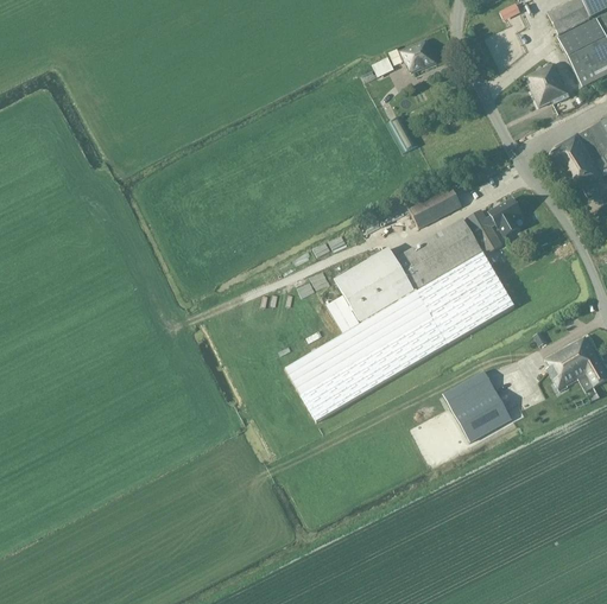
[(505,12),(506,13),(512,10),(509,0),(492,8),(497,17),(505,12)]
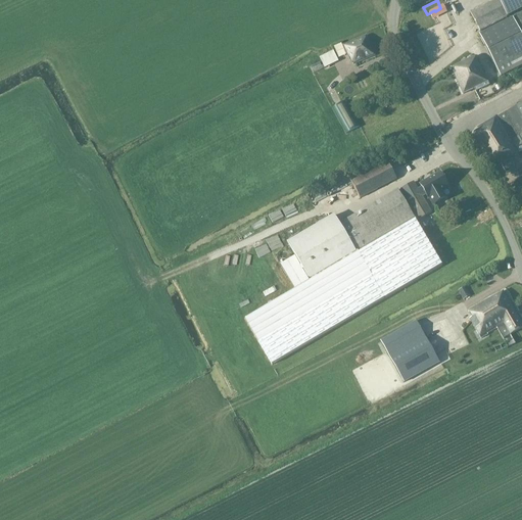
[(487,0),(469,9),(478,29),(506,14),(506,13),(521,4),(521,0),(487,0)]
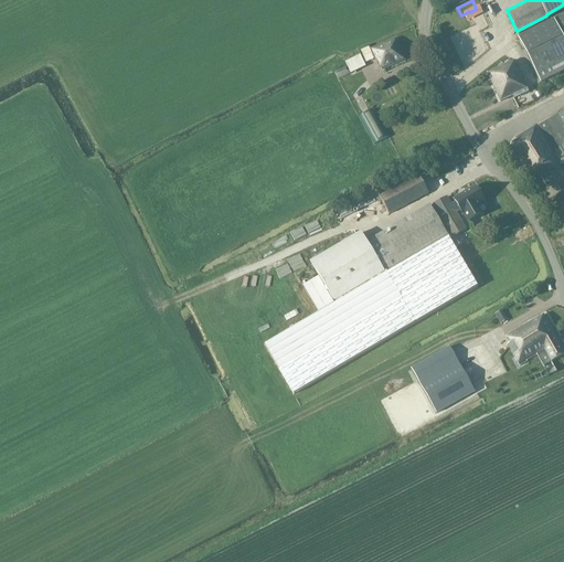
[(563,10),(517,34),(540,78),(563,65),(563,10)]
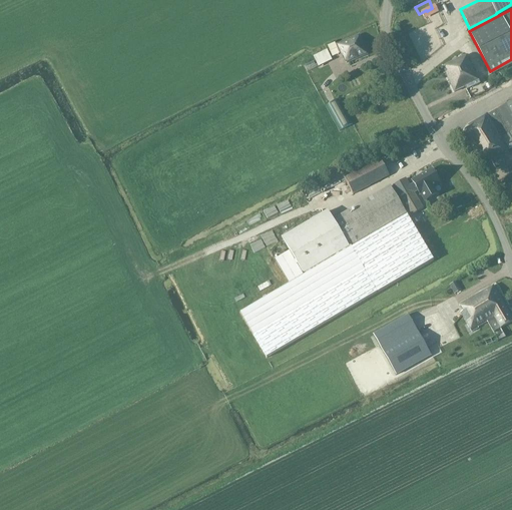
[(436,43),(426,18),(416,22),(417,23),(403,29),(413,53),(436,43)]
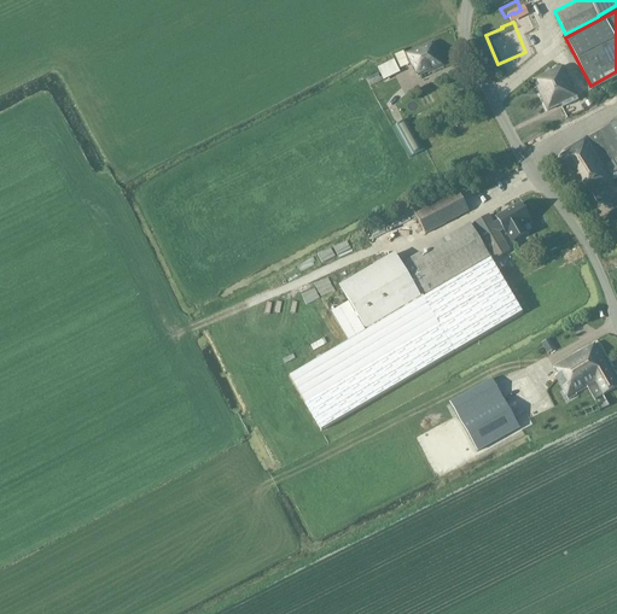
[(417,72),(442,62),(431,39),(403,50),(411,66),(413,65),(417,72)]
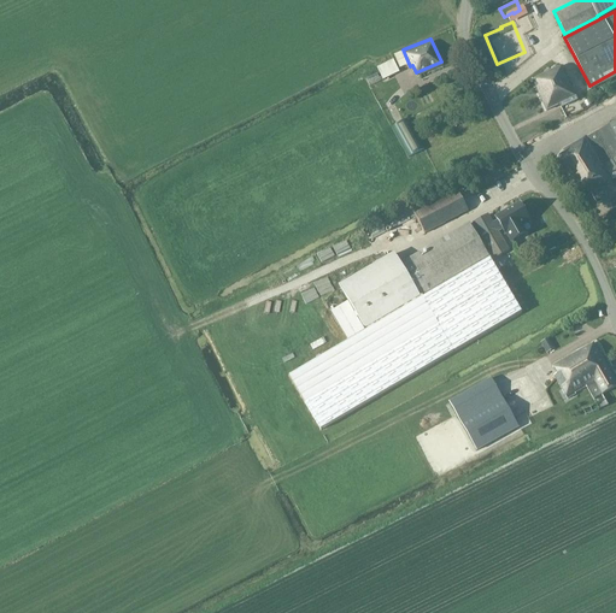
[(376,64),(382,77),(398,69),(392,57),(376,64)]
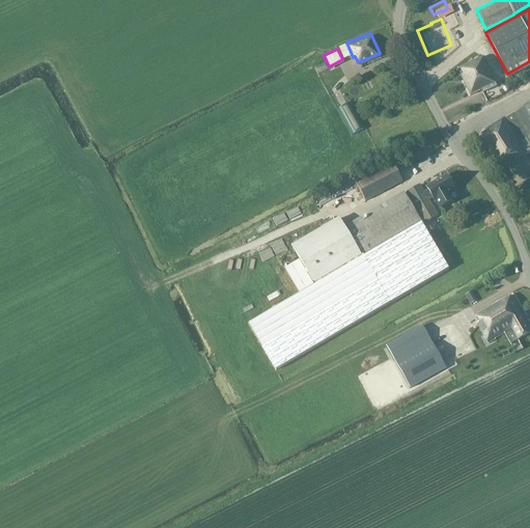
[(455,65),(474,105),(485,100),(481,90),(496,83),(481,56),(479,56),(457,66),(457,64),(455,65)]
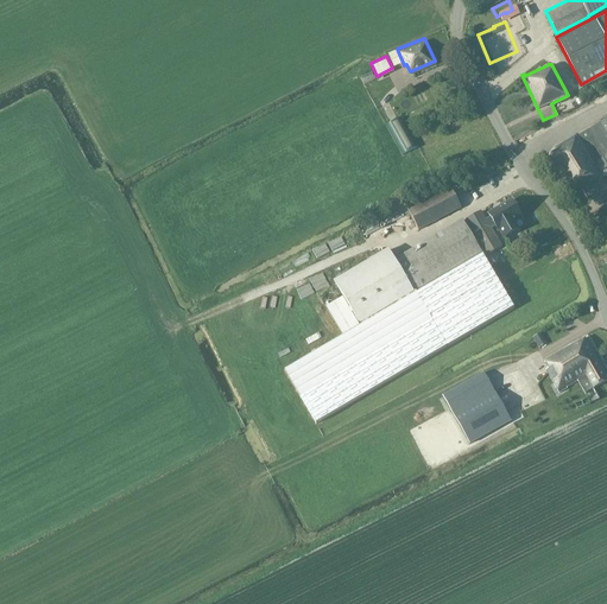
[(416,142),(399,113),(384,121),(399,151),(416,142)]
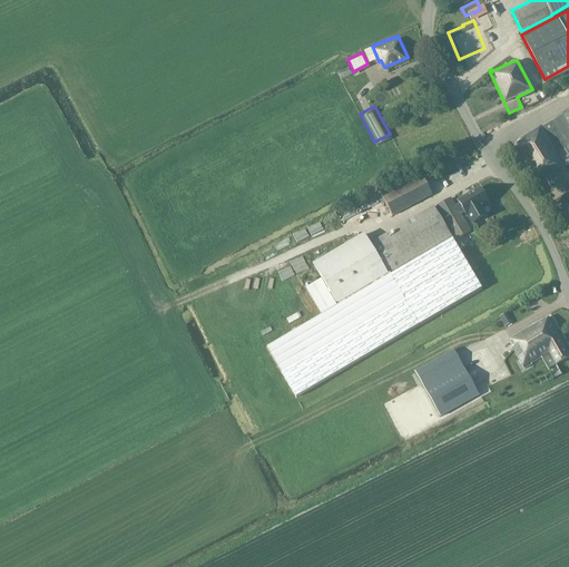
[(568,108),(539,126),(539,125),(518,136),(520,140),(513,144),(537,181),(563,164),(556,150),(560,148),(566,157),(568,155),(568,108)]
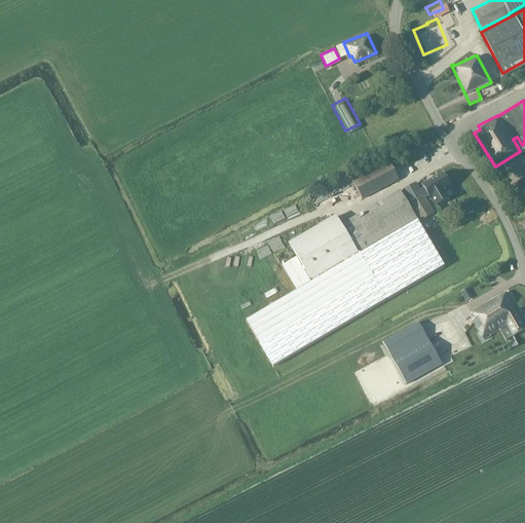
[(380,158),(349,174),(355,186),(361,196),(398,177),(389,160),(382,164),(380,158)]
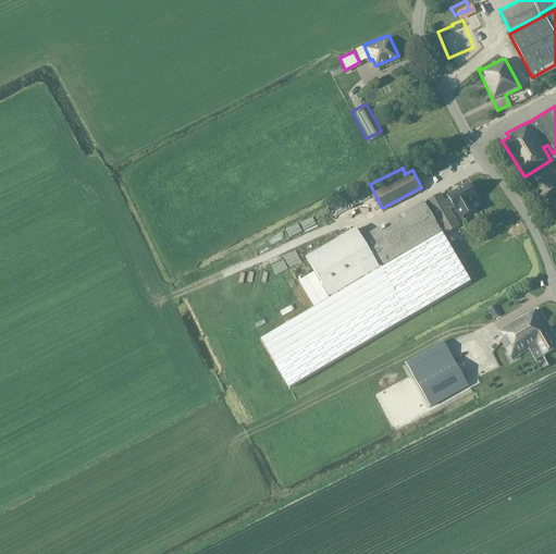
[(477,196),(469,183),(468,181),(446,193),(448,196),(453,204),(455,208),(456,208),(460,216),(474,207),(470,200),(477,196)]
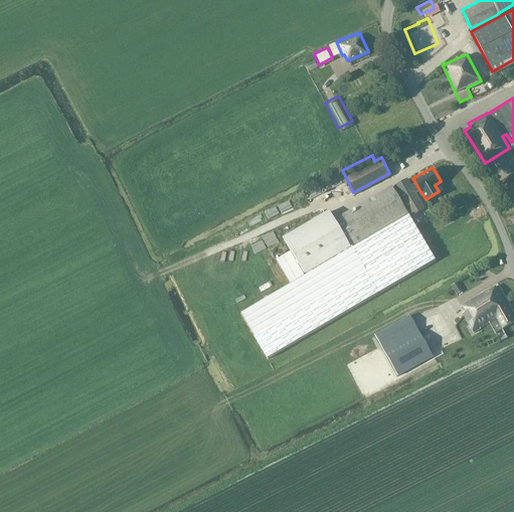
[(406,176),(393,184),(407,207),(404,208),(408,215),(423,206),(414,191),(418,188),(414,182),(410,184),(406,176)]
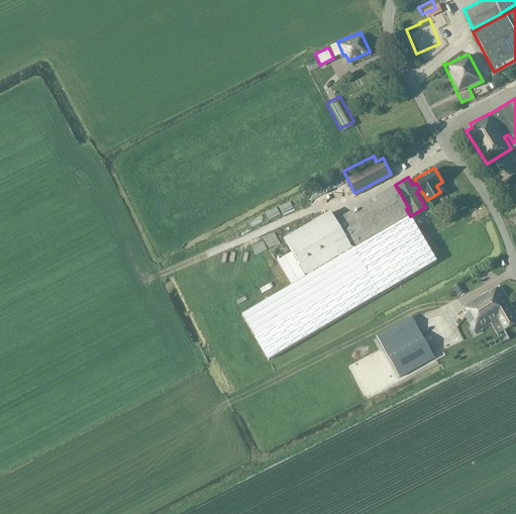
[(268,358),(436,260),(410,215),(406,209),(392,185),(342,214),(333,219),(328,210),(285,236),(293,250),(277,260),(291,284),(241,313),(268,358)]
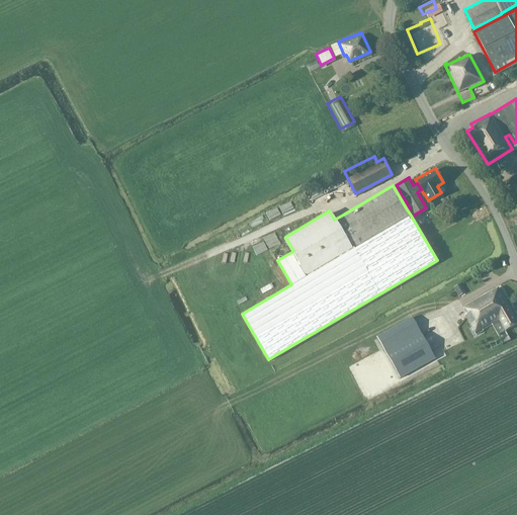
[(516,319),(497,285),(462,305),(466,312),(463,313),(465,316),(467,320),(474,332),(491,322),(497,333),(504,329),(516,321),(516,319)]
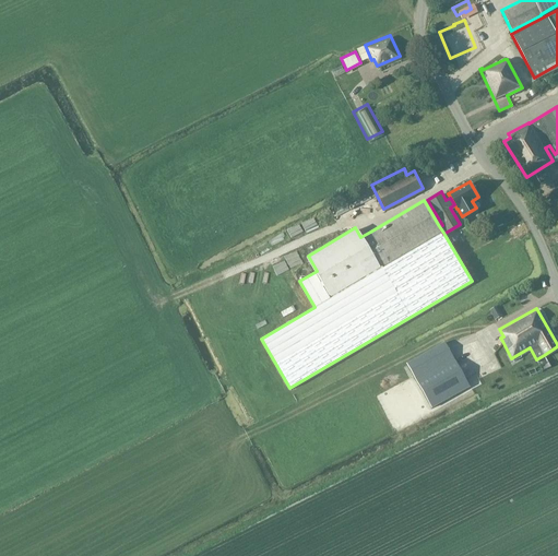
[(405,362),(406,362),(381,375),(404,420),(431,405),(470,385),(443,340),(405,362)]
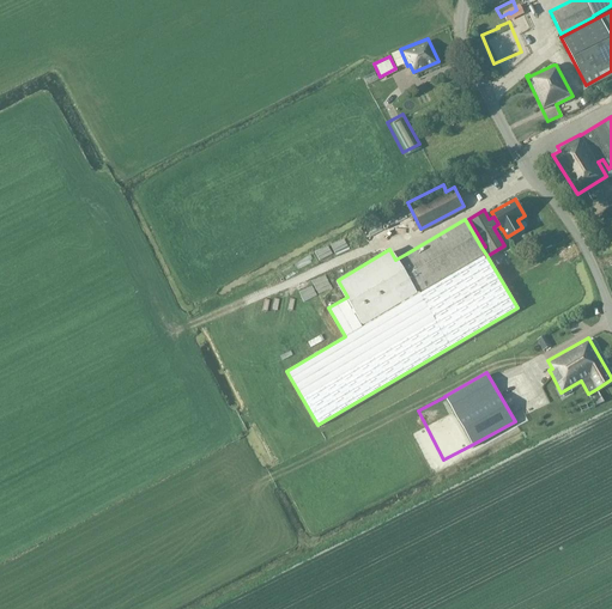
[(575,403),(587,396),(583,391),(571,399),(575,403)]
